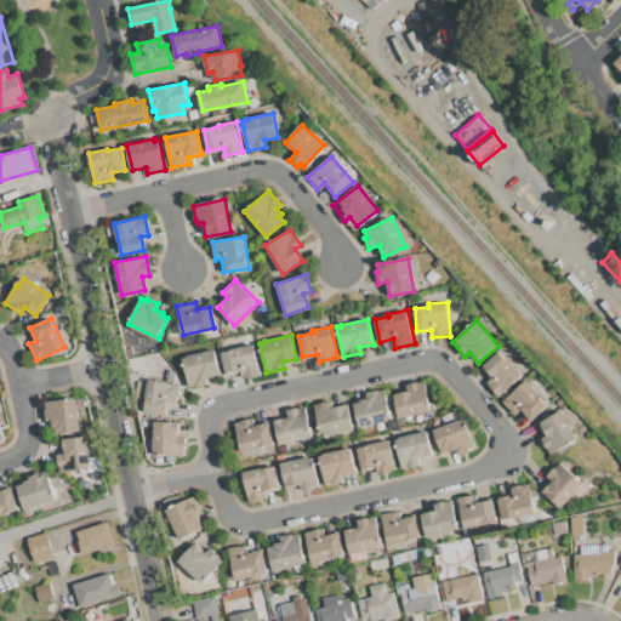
[(221,353),(237,351),(235,348),(255,343),(262,375),(243,380),(240,371),(226,375),(221,353)]
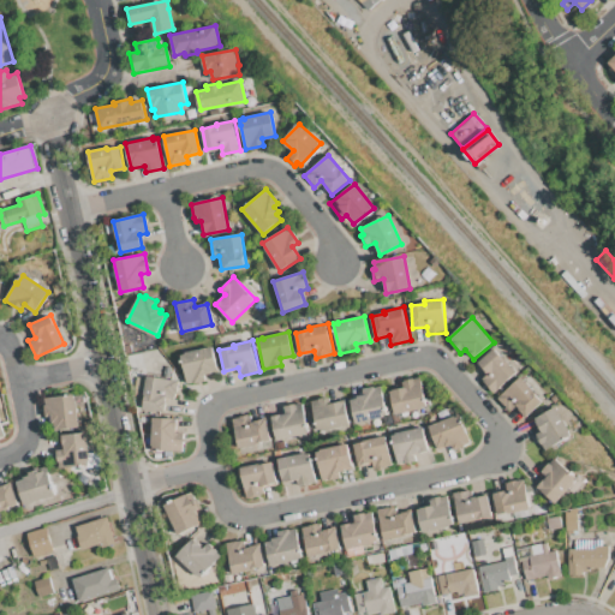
[(180,353),(213,346),(218,372),(206,375),(206,380),(187,383),(180,353)]
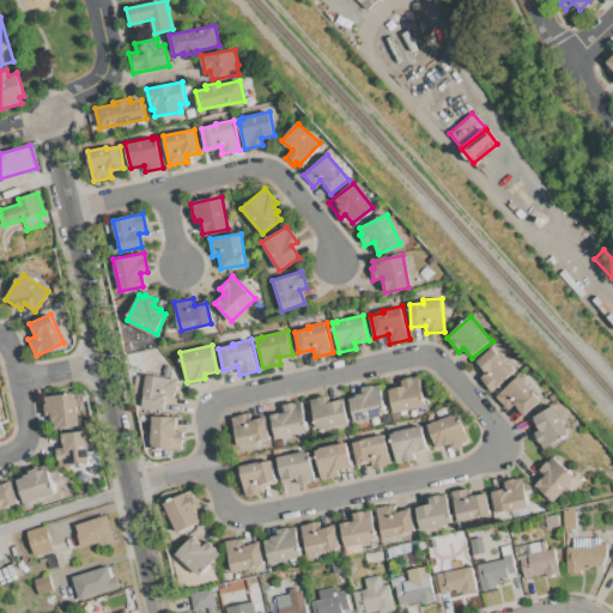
[(492,349),(502,358),(503,357),(515,370),(490,392),(479,380),(485,374),(475,363),(492,349)]
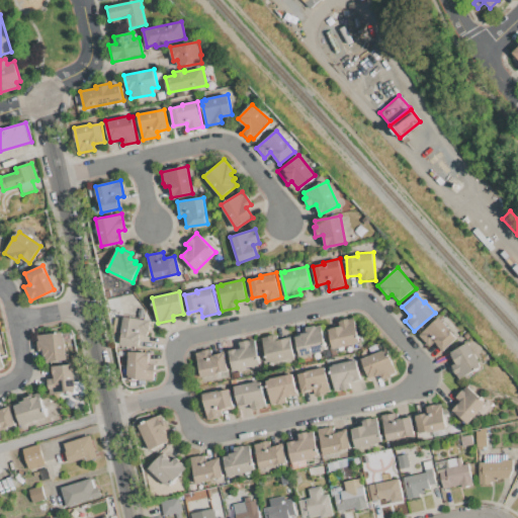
[(123,316),(151,320),(149,336),(142,335),(140,346),(119,344),(123,316)]
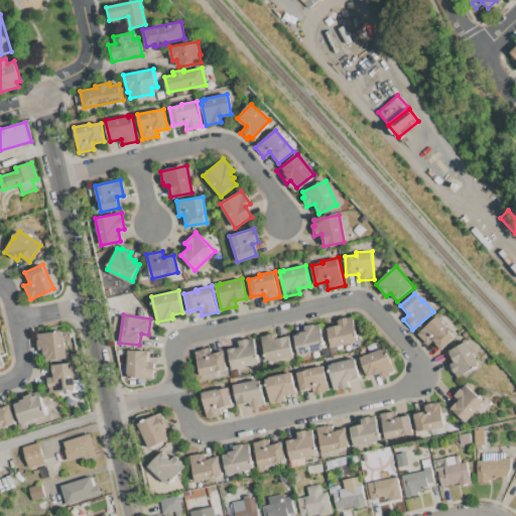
[(330,348),(326,328),(339,326),(338,319),(353,316),(358,341),(354,342),(354,343),(330,348)]
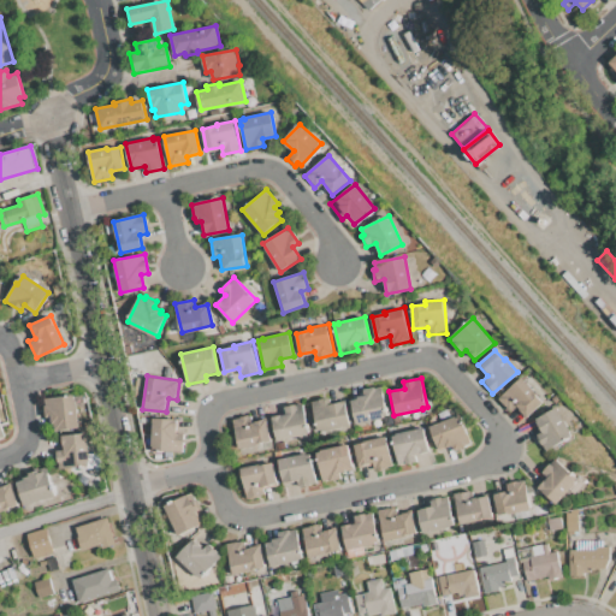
[(522,379),(543,403),(525,418),(516,408),(509,413),(498,400),(522,379)]
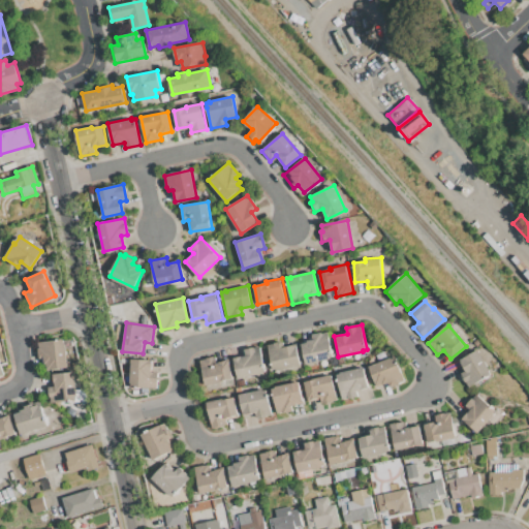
[(306,363),(303,344),(307,343),(307,341),(313,339),(313,336),(328,332),(333,358),(306,363)]
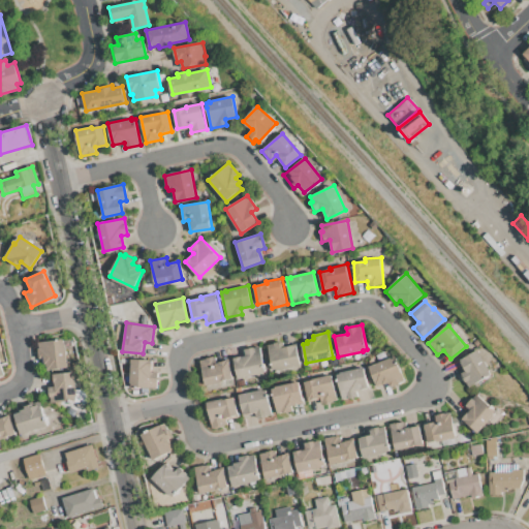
[(63,339),(67,367),(47,370),(44,359),(39,359),(37,343),(63,339)]
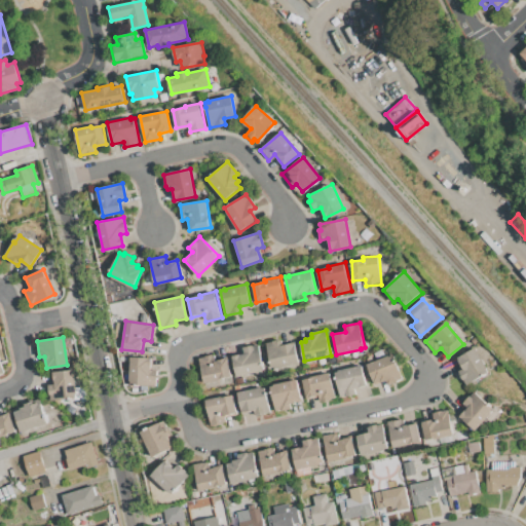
[(272,368),(267,343),(284,339),(285,345),(294,343),(299,363),(272,368)]
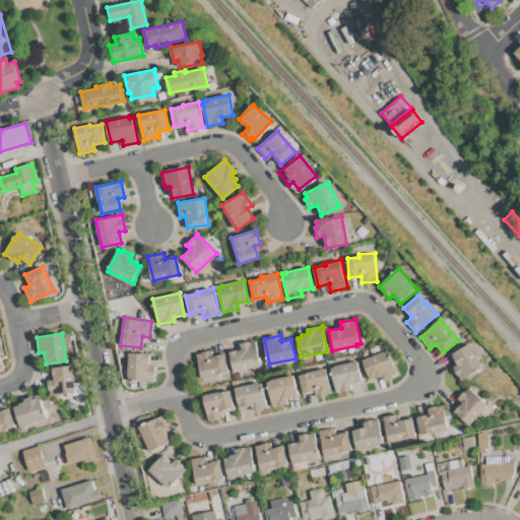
[(234,372),(230,351),(241,349),(239,343),(256,340),(261,367),(234,372)]
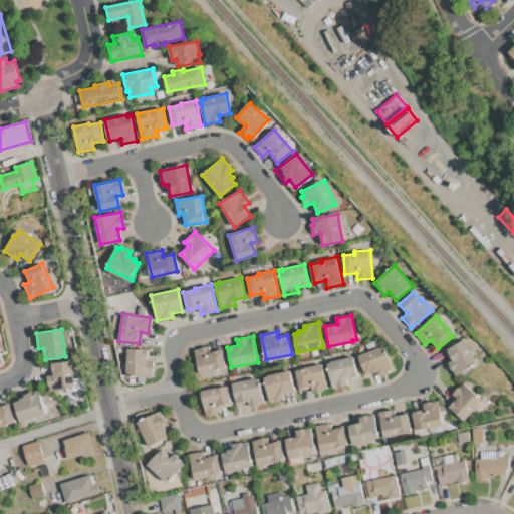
[(456,376),(449,363),(453,361),(447,351),(464,340),(475,358),(475,360),(477,363),(473,365),(456,376)]
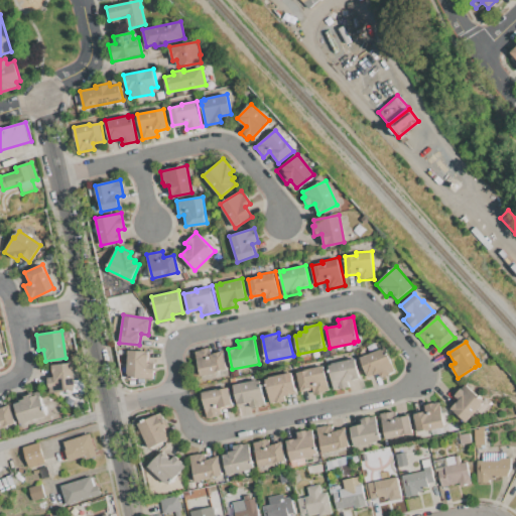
[(201,376),(195,351),(209,348),(210,355),(223,352),(227,369),(216,371),(217,373),(201,376)]
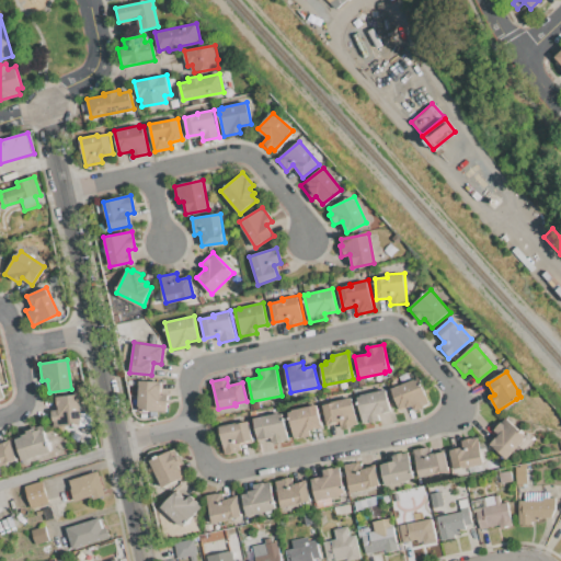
[(419,379),(430,403),(413,411),(411,405),(399,410),(390,389),(414,379),(415,381),(419,379)]
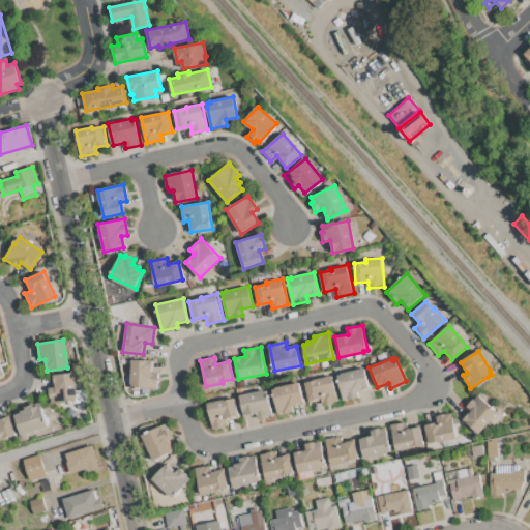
[(131,360),(152,360),(152,373),(157,373),(157,389),(130,387),(131,360)]
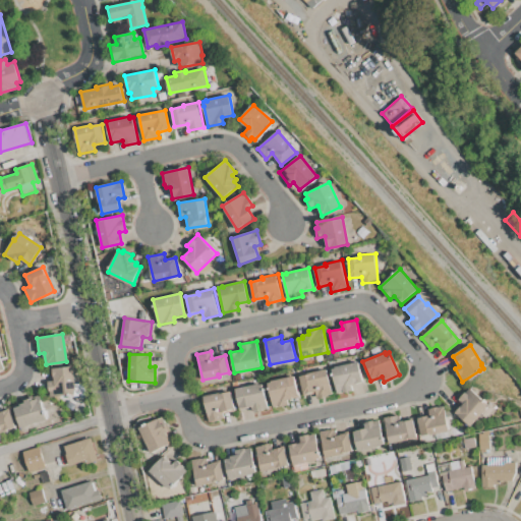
[(331,367),(358,362),(362,382),(351,384),(352,391),(337,394),(331,367)]
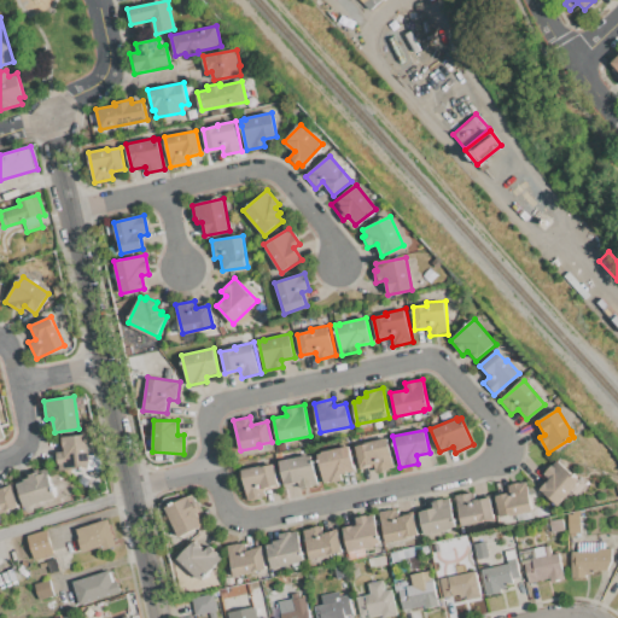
[(87,433),(91,466),(59,471),(57,452),(64,450),(64,448),(62,448),(60,437),(87,433)]
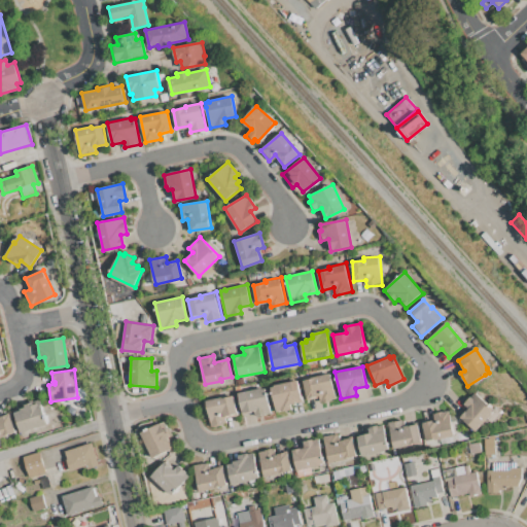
[(304,381),(315,379),(315,378),(330,374),(336,398),(320,401),(318,396),(308,398),(304,381)]
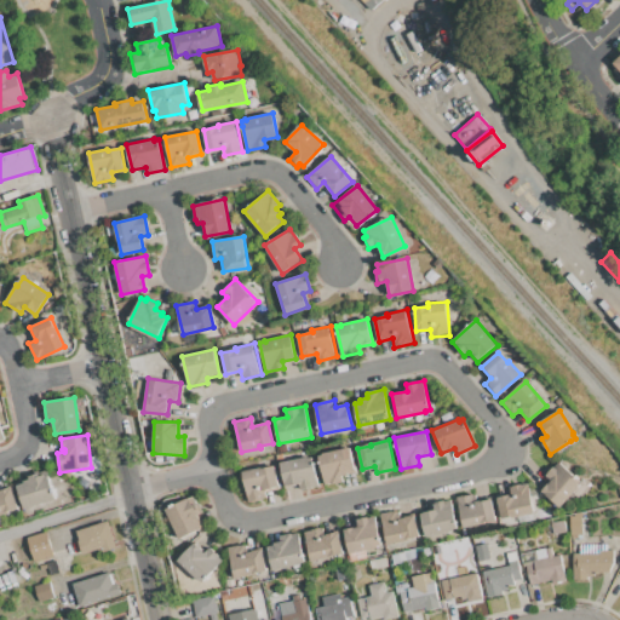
[(319,455),(323,454),(323,453),(350,447),(355,471),(343,474),(344,481),(325,486),(319,455)]
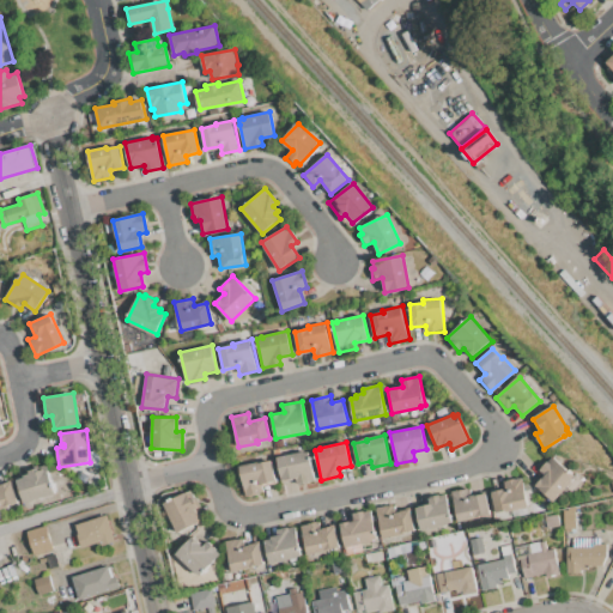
[(277,457),(303,453),(303,454),(309,453),(315,480),(297,485),(296,478),(283,481),(277,457)]
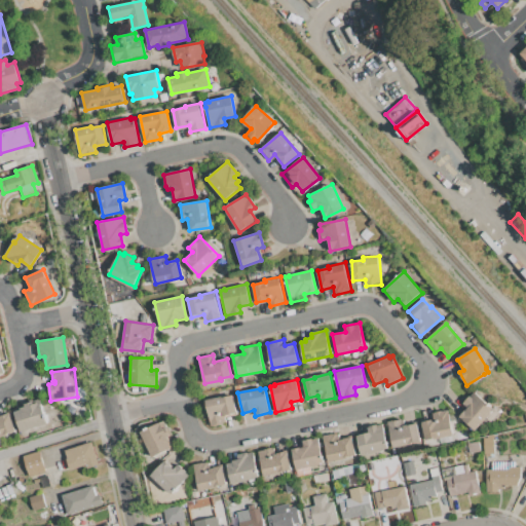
[(475,430),(458,416),(465,408),(462,405),(474,391),(493,408),(493,407),(499,412),(490,422),(486,418),(475,430)]
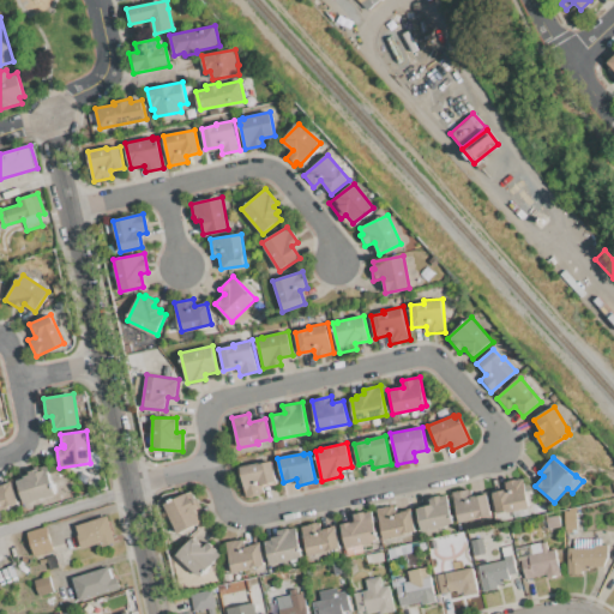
[(240,468),(257,463),(258,465),(272,462),(277,482),(263,486),(264,493),(247,498),(240,468)]
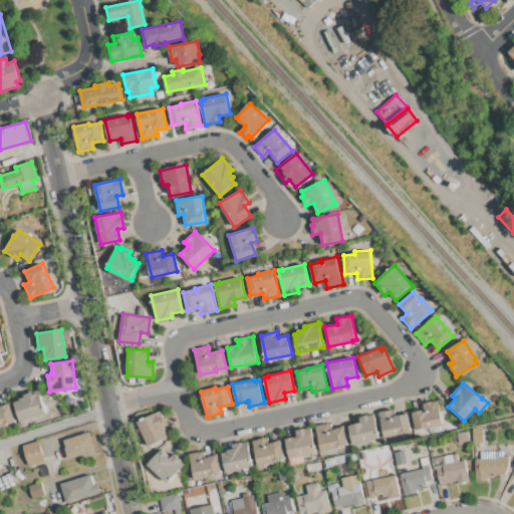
[(20,423),(13,401),(24,398),(24,395),(38,390),(46,415),(20,423)]
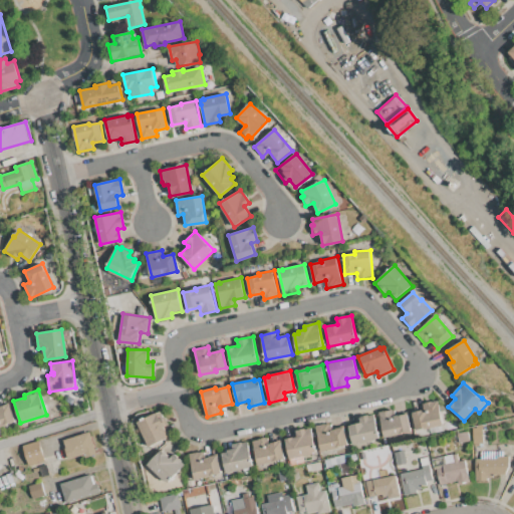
[(416,430),(412,413),(425,410),(424,404),(438,401),(443,424),(416,430)]
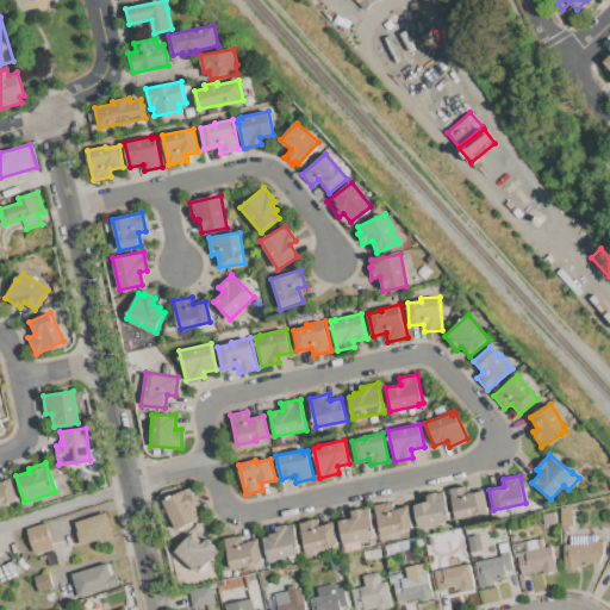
[(0,506),(0,481),(12,479),(18,499),(10,502),(11,504),(0,506)]
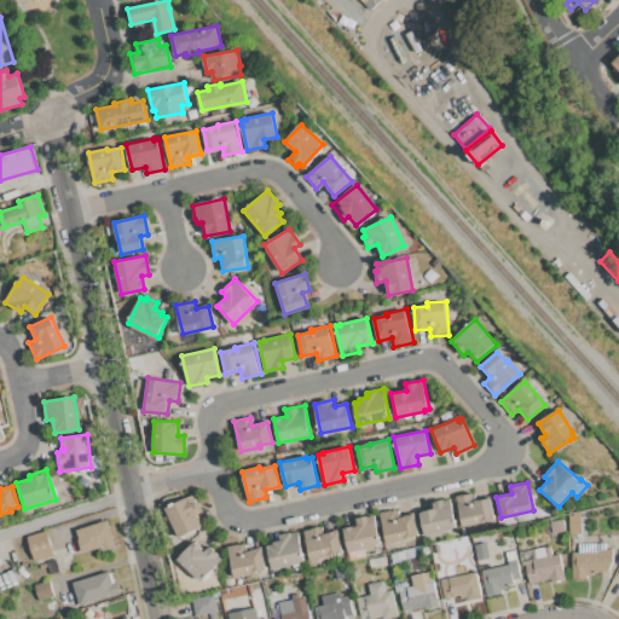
[(462,526),(456,497),(476,492),(478,502),(491,499),(496,519),(462,526)]
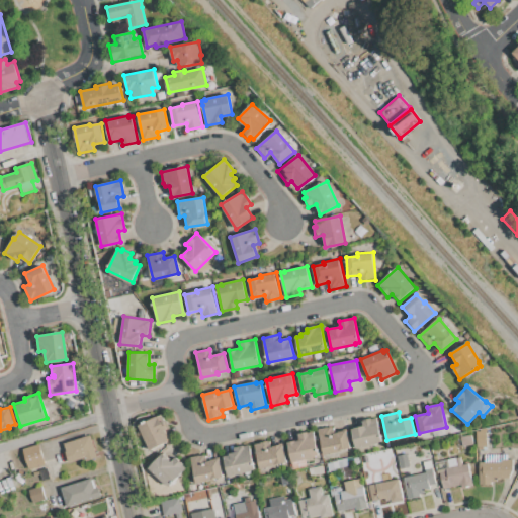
[(150,449),(139,426),(157,417),(158,419),(159,418),(161,422),(166,420),(170,429),(165,431),(167,435),(166,436),(169,440),(150,449)]
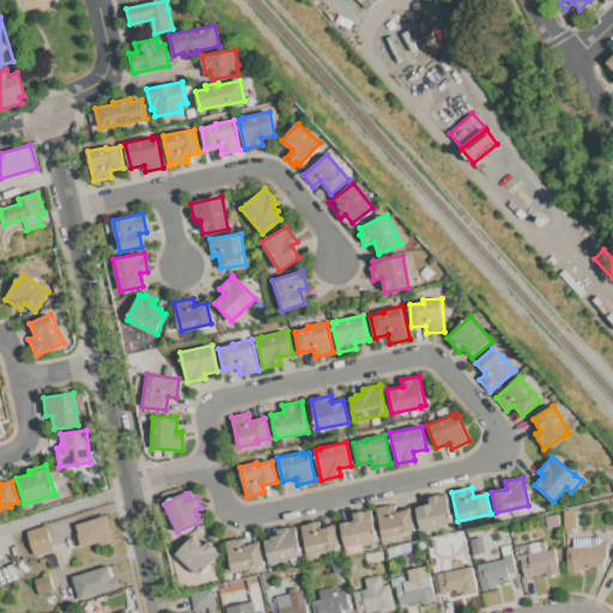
[(420,530),(416,508),(430,504),(429,497),(447,493),(453,523),(420,530)]
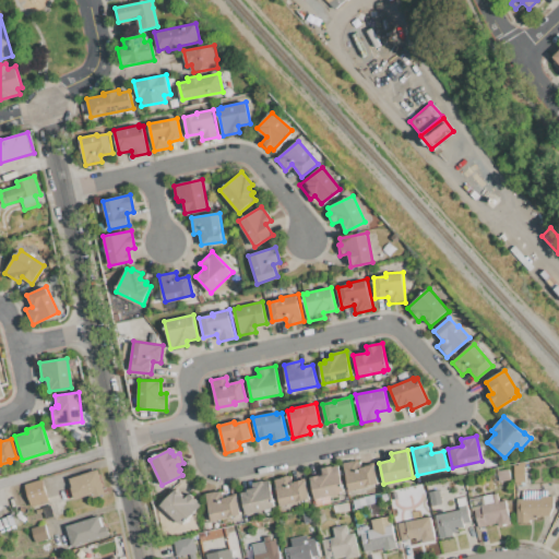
[(348,490),(343,464),(360,460),(361,468),(366,467),(365,466),(373,464),(378,485),(348,490)]
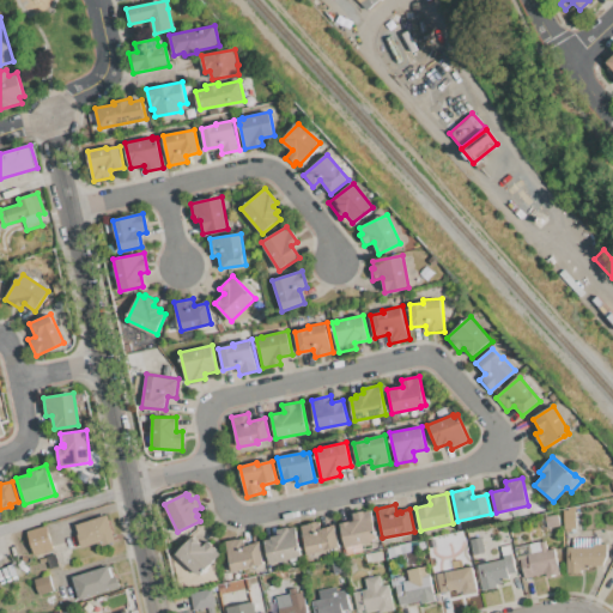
[(345,547),(340,525),(352,522),(351,514),(371,509),(378,540),(345,547)]
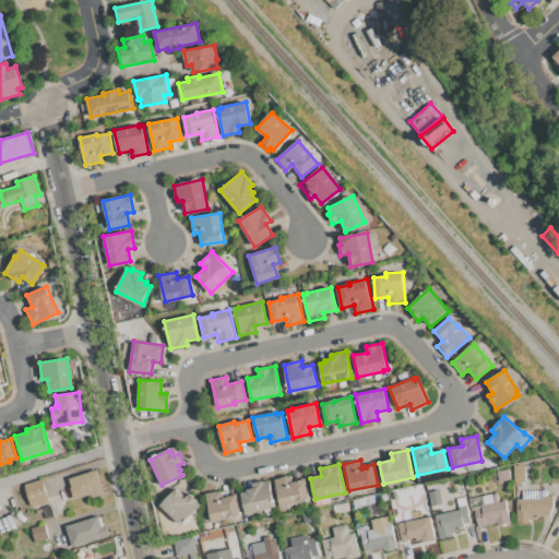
[(513,465),(524,465),(524,483),(513,483),(513,465)]
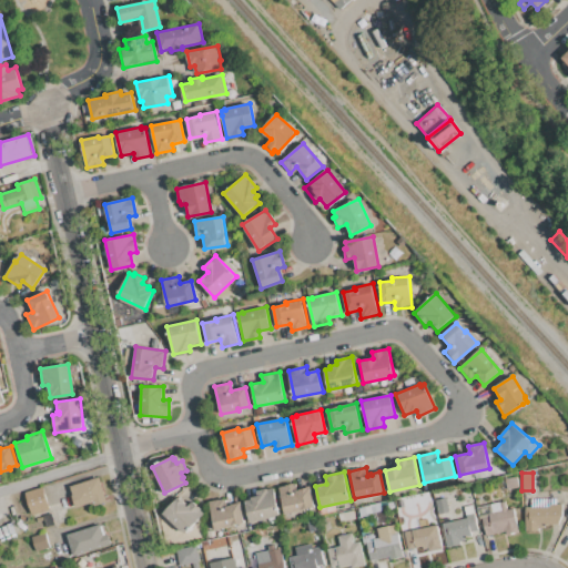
[(70,486),(99,477),(107,503),(94,506),(93,501),(74,507),(71,494),(72,494),(70,486)]
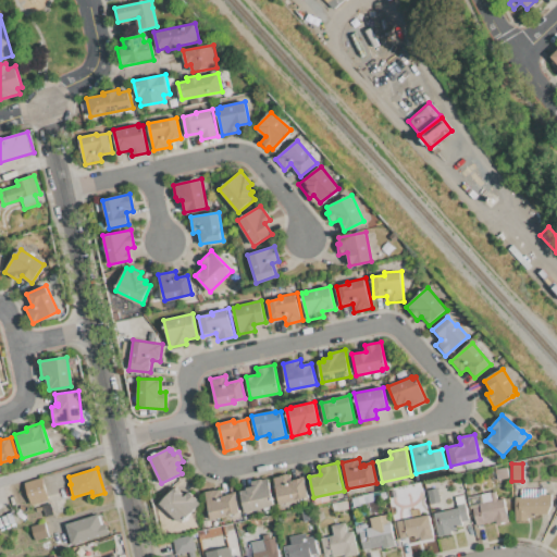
[(497,480),(495,470),(507,468),(508,478),(497,480)]
